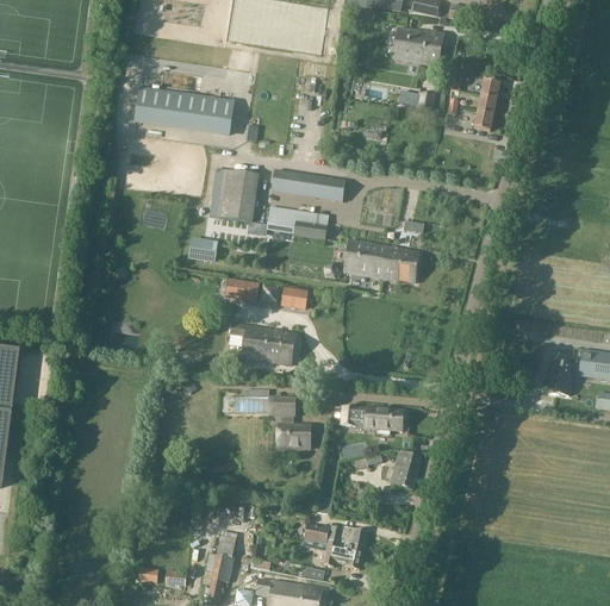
[(416,0),(415,8),(437,13),(441,1),(436,0),(416,0)]
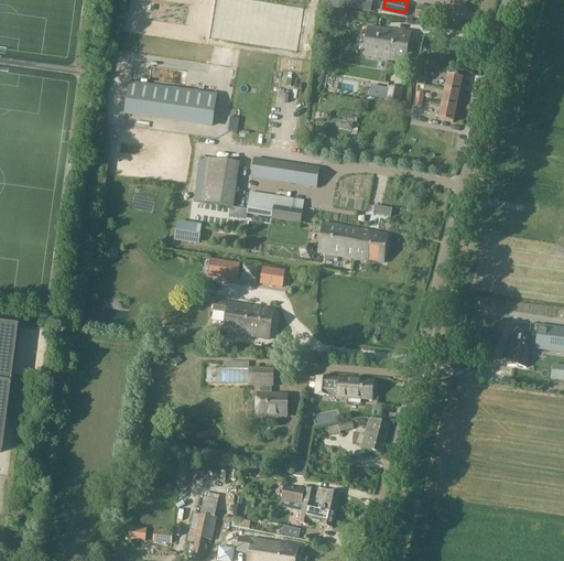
[(414,17),(432,20),(435,7),(418,3),(414,17)]
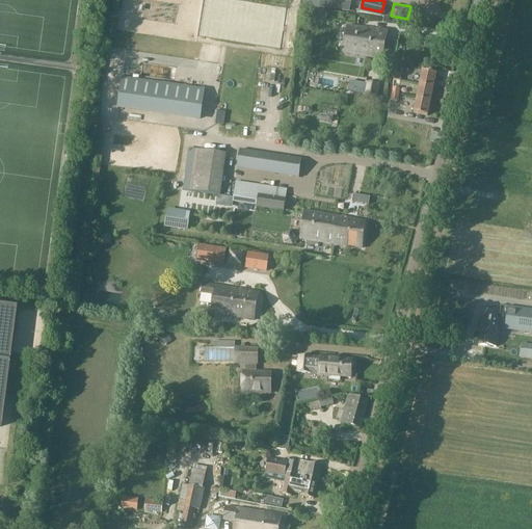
[(342,48),(383,56),(389,28),(347,22),(342,48)]
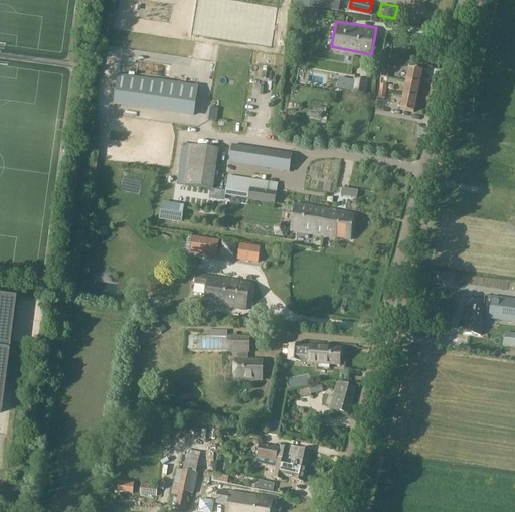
[(211,41),(209,50),(217,51),(219,43),(211,41)]
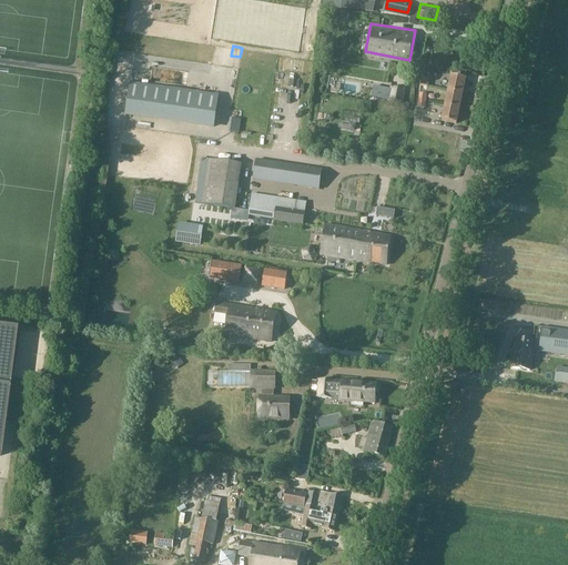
[(452,72),(448,87),(463,90),(466,76),(452,72)]
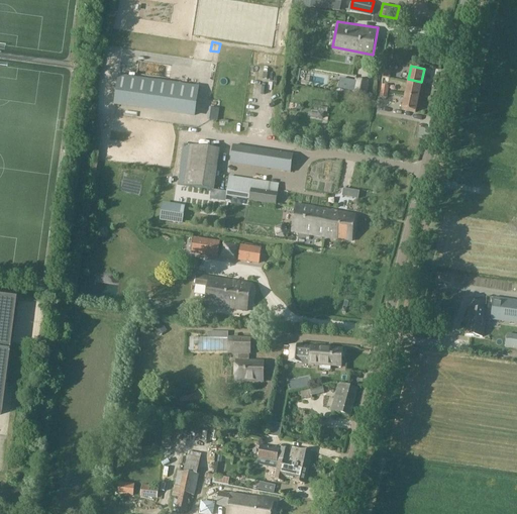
[(199,84),(118,73),(114,103),(195,115),(199,84)]
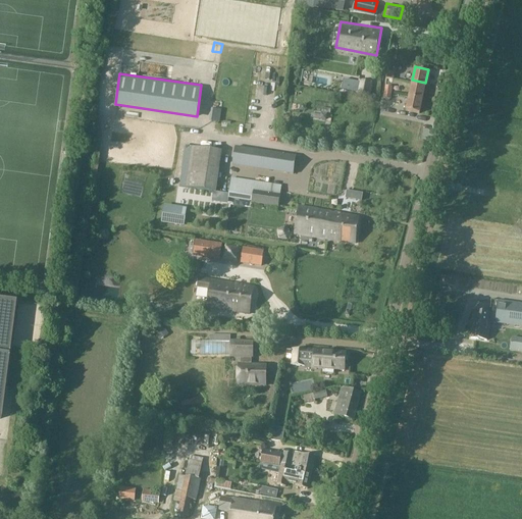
[(349,79),(347,88),(357,90),(356,91),(370,95),(370,94),(371,91),(373,80),(371,80),(359,78),(358,80),(349,79)]
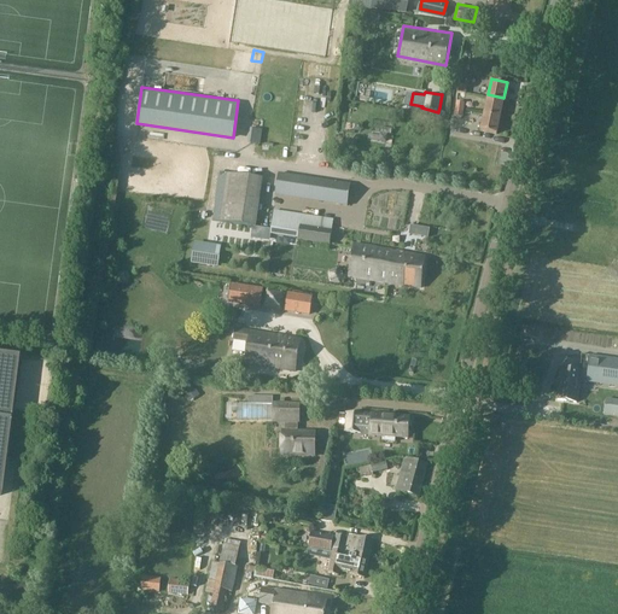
[(500,115),(503,98),(488,94),(484,111),(500,115)]
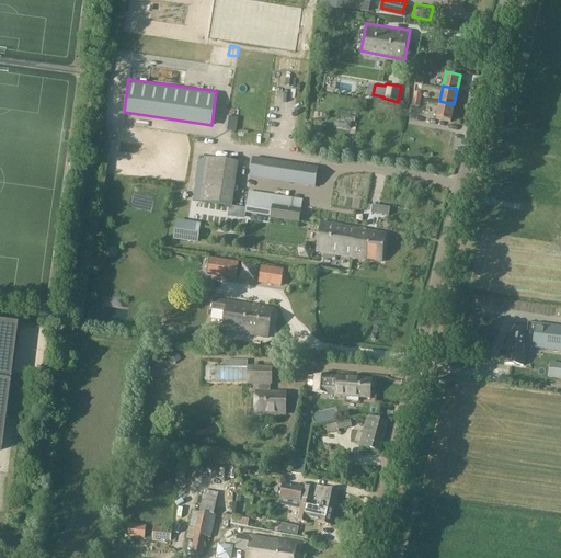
[(450,118),(454,104),(439,101),(436,115),(450,118)]
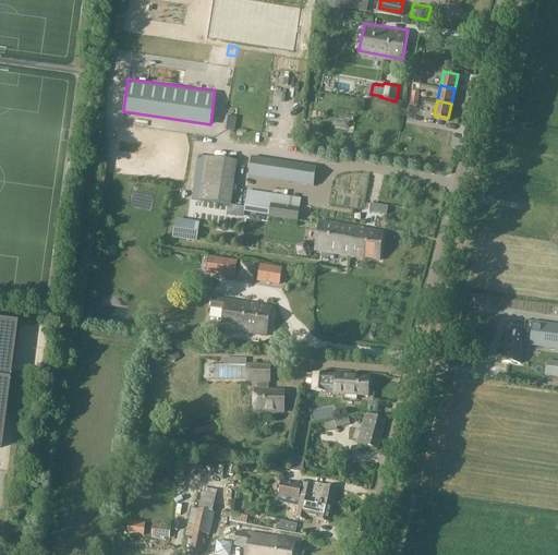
[(238,158),(205,154),(198,197),(231,203),(238,158)]
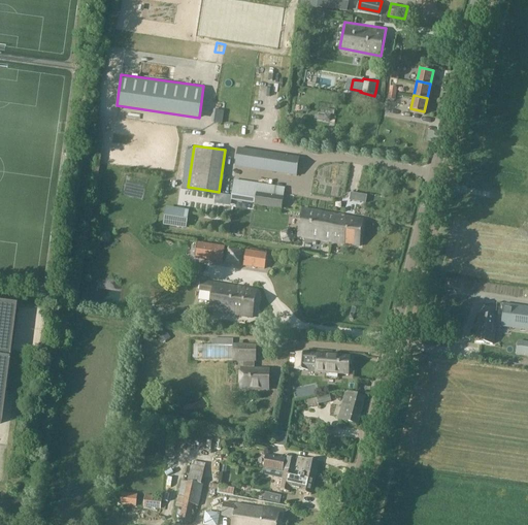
[(239,145),(236,164),(297,174),(300,156),(239,145)]
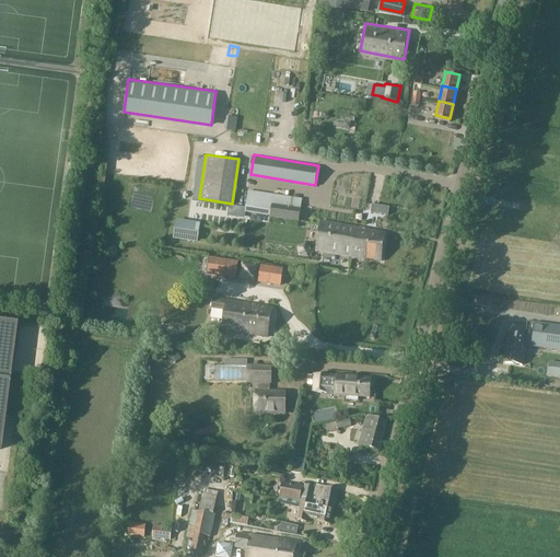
[(248,188),(246,210),(299,219),(302,197),(248,188)]
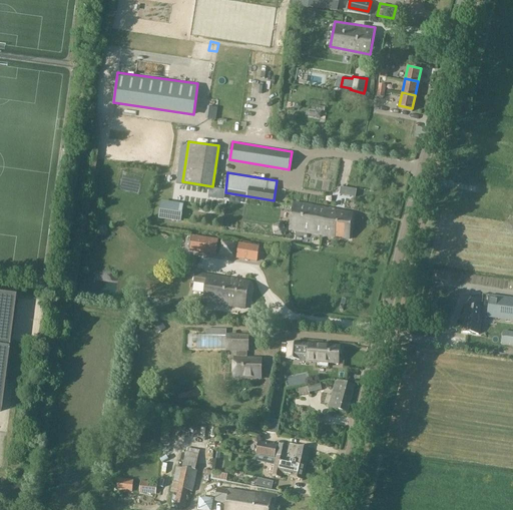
[(181,220),(183,202),(161,198),(158,216),(181,220)]
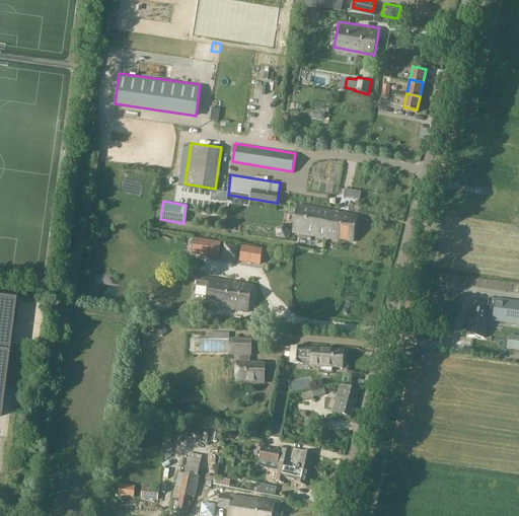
[(293,229),(326,234),(330,208),(297,204),(293,229)]
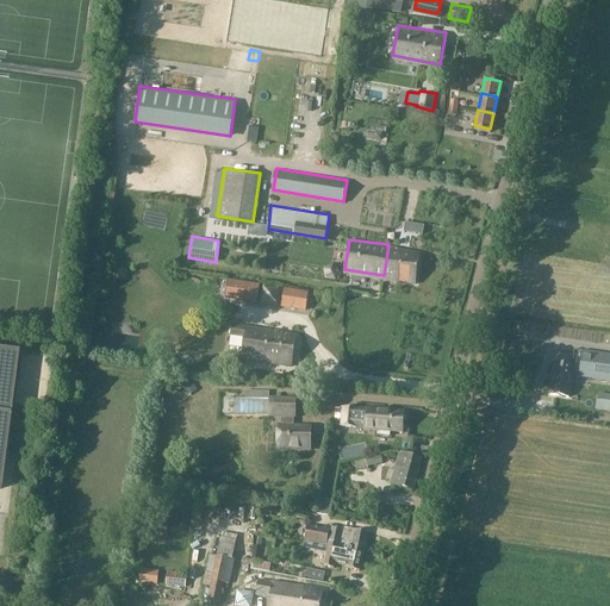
[(419,249),(388,244),(384,275),(416,280),(419,249)]
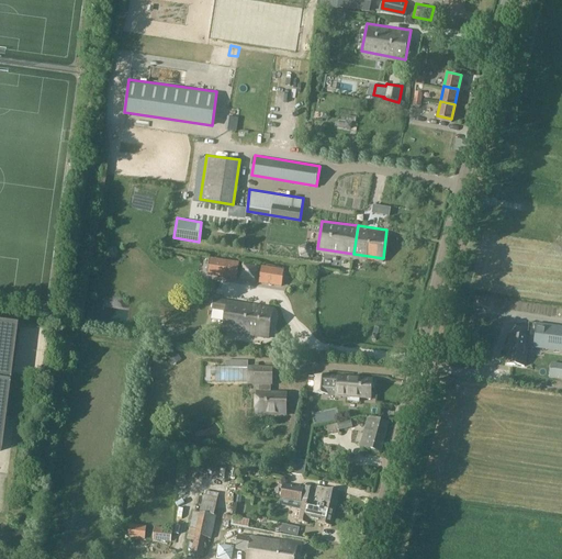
[(211,256),(209,272),(236,277),(238,260),(211,256)]
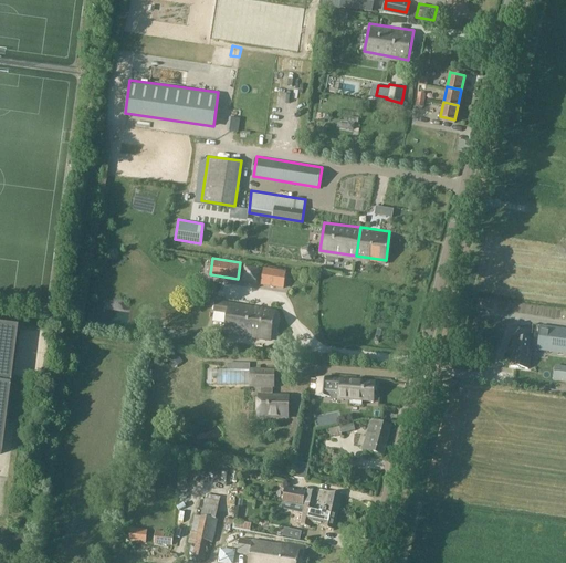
[(263,267),(261,282),(283,285),(283,284),(285,271),(285,270),(263,267)]
